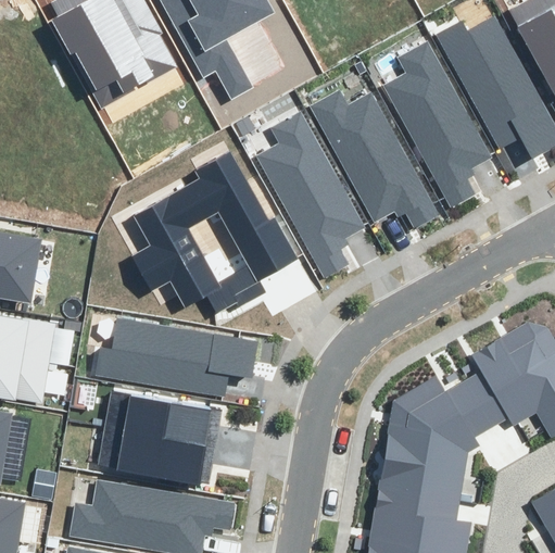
[(49,25),(95,112),(175,70),(138,0),(118,0),(113,3),(111,0),(91,0),(89,1),(88,0),(55,0),(47,4),(55,21),(49,25)]
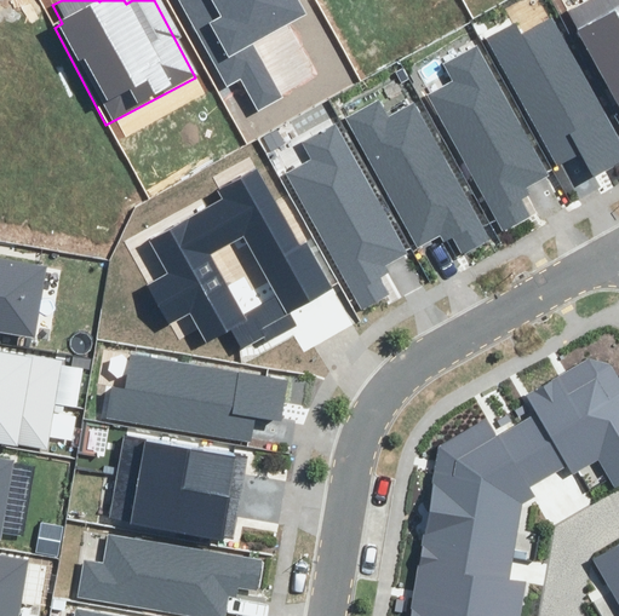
[(175,0),(222,90),(239,81),(256,114),(284,101),(254,45),(307,18),(296,0),(175,0)]
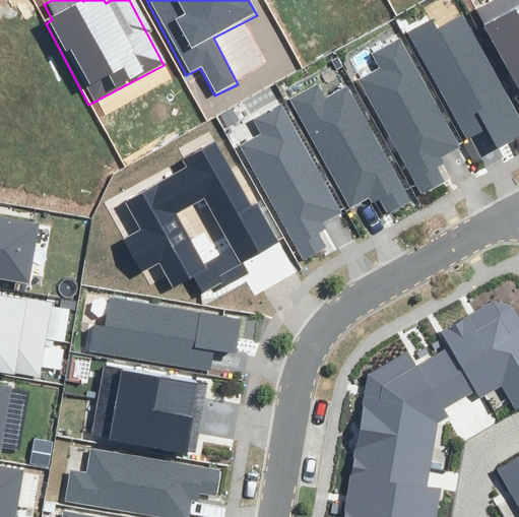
[(518,0),(497,0),(479,10),(518,77),(518,0)]
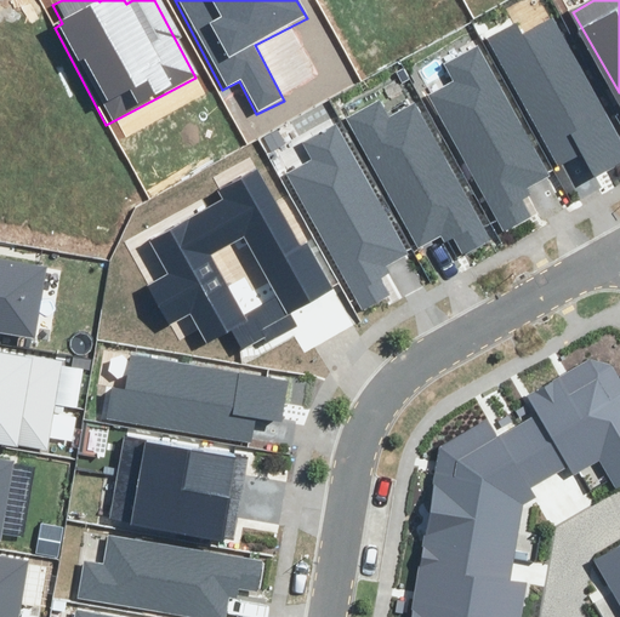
[(536,12),(477,45),(553,183),(612,150),(536,12)]
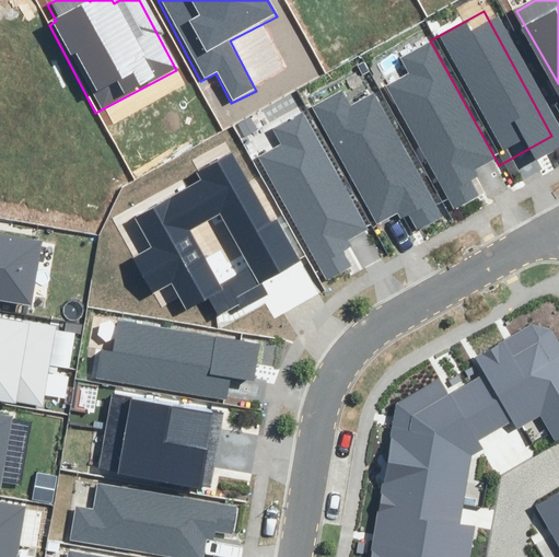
[(369,97),(437,220),(480,197),(470,178),(499,165),(430,41),(393,61),(402,79),(369,97)]
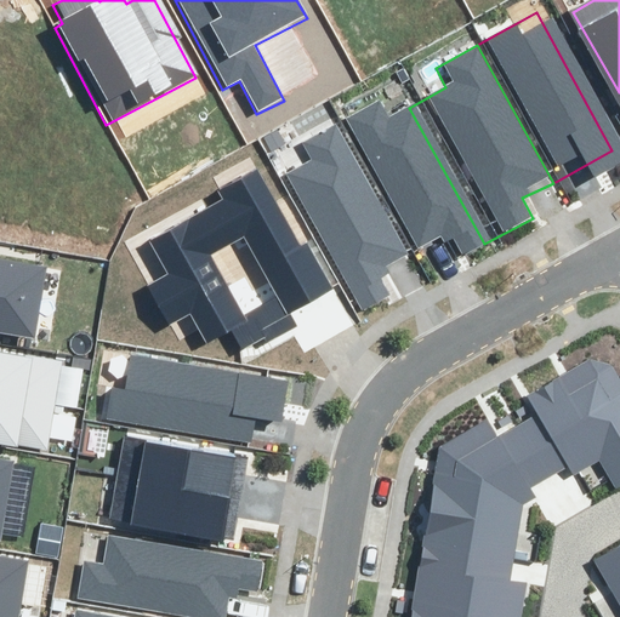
[(392,95),(334,129),(407,257),(456,232),(467,250),(484,244),(409,108),(402,113),(392,95)]
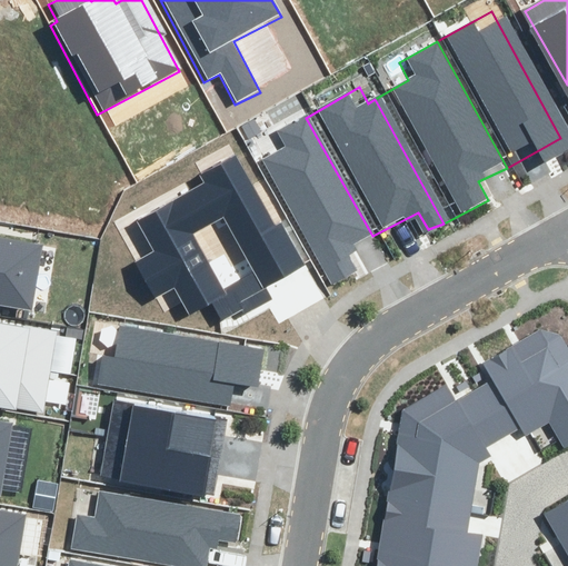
[(288,156),(266,168),(328,278),(360,260),(354,247),(372,236),(306,118),(277,135),(288,156)]
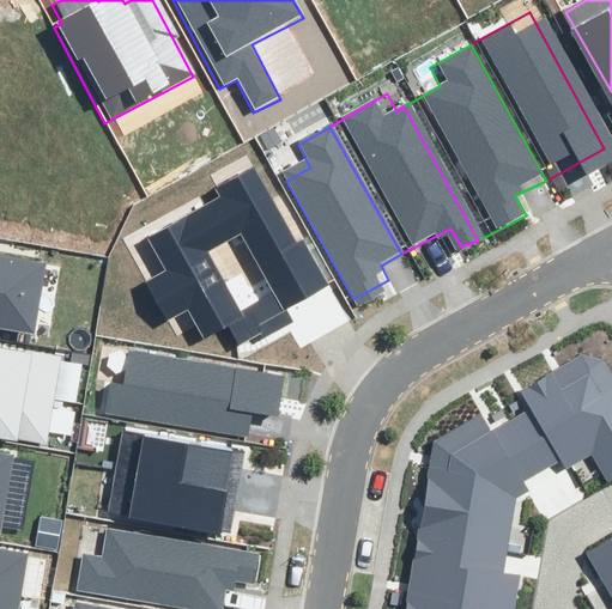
[(205,188),(212,200),(135,241),(152,272),(138,279),(165,329),(191,316),(205,342),(226,330),(235,345),(264,329),(267,336),(288,326),(280,312),(329,286),(303,239),(296,244),(253,163),(205,188)]
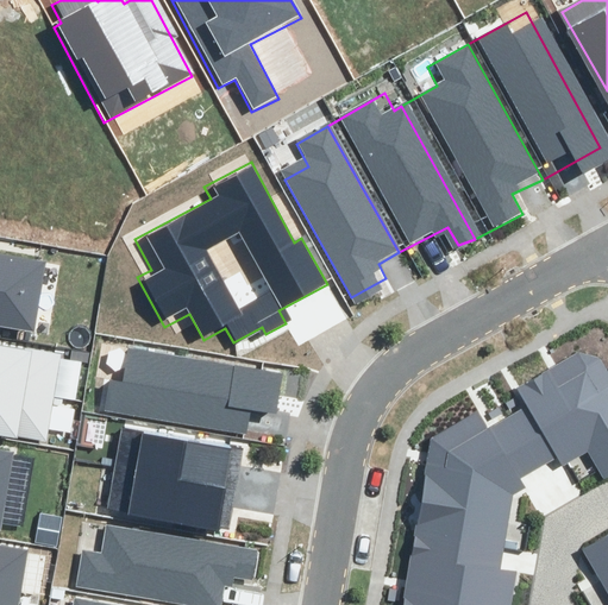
[(0,316),(25,322),(38,252),(0,245),(0,316)]
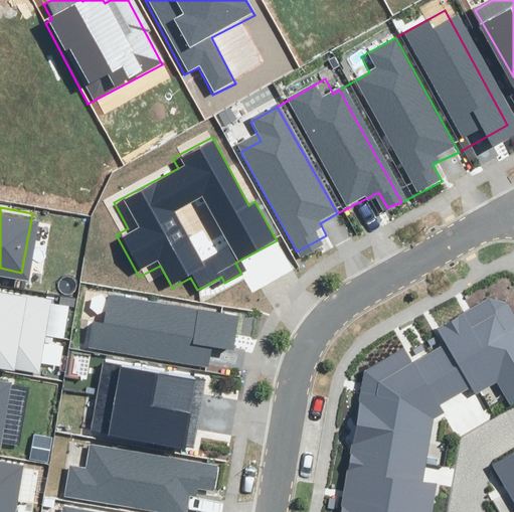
[(0,324),(46,332),(51,299),(0,290),(0,324)]
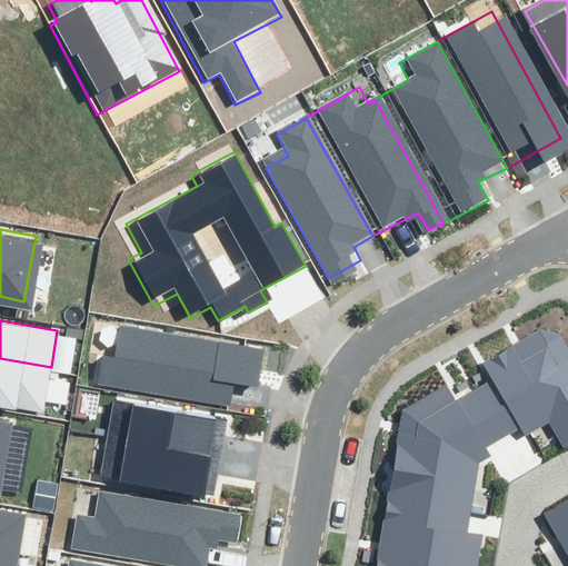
[(105,320),(96,383),(231,401),(240,339),(105,320)]
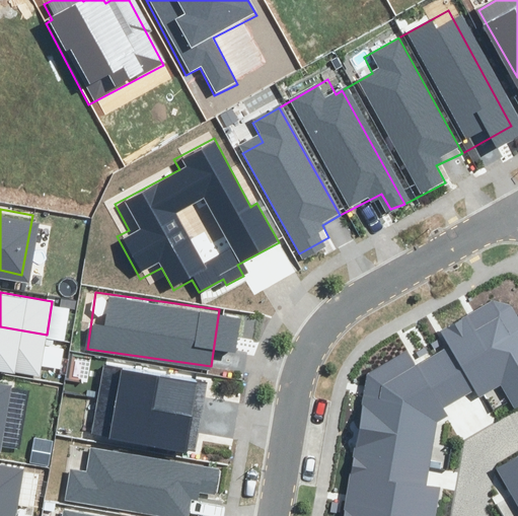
[(449,344),(432,354),(457,397),(474,387),(479,395),(501,383),(514,407),(517,403),(517,315),(511,303),(493,297),(443,324),(442,330),(449,344)]
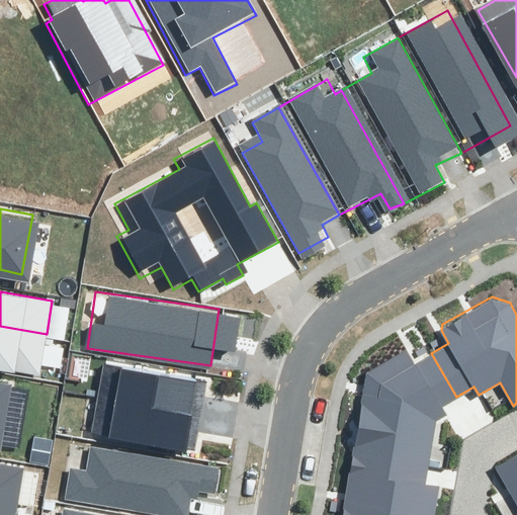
[(0,364),(39,371),(47,334),(0,326),(0,364)]
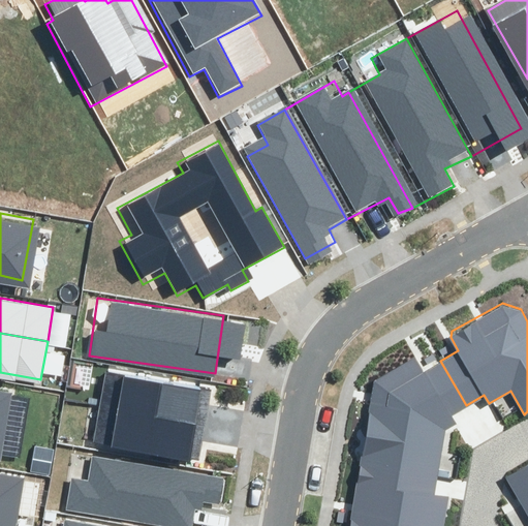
[(356,480),(434,492),(445,426),(455,421),(449,413),(466,405),(440,361),(424,371),(415,356),(374,379),(356,480)]
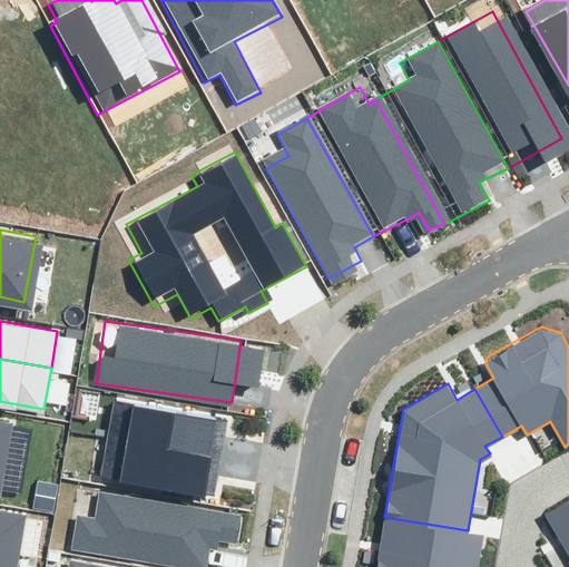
[(228,414),(105,394),(98,437),(222,456),(228,414)]
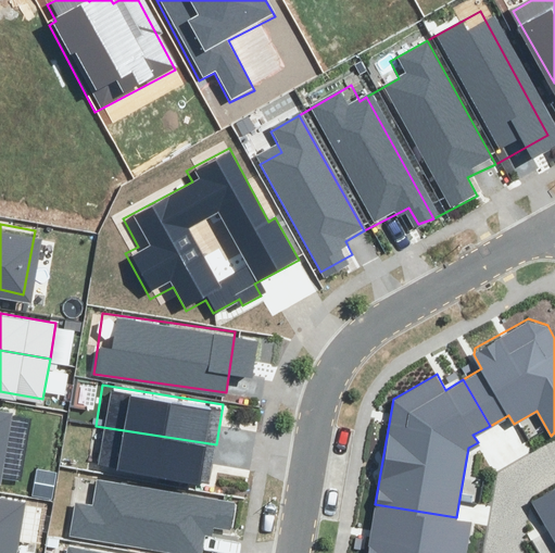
[(0,474),(16,477),(26,406),(0,402),(0,474)]
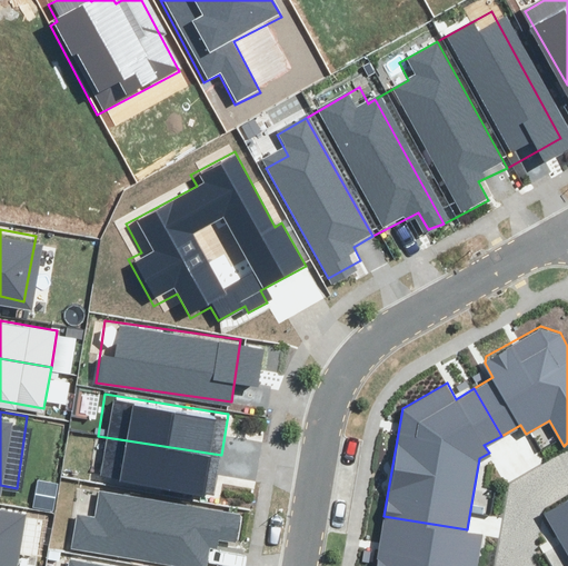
[(221,455),(98,436),(92,473),(216,492),(221,455)]
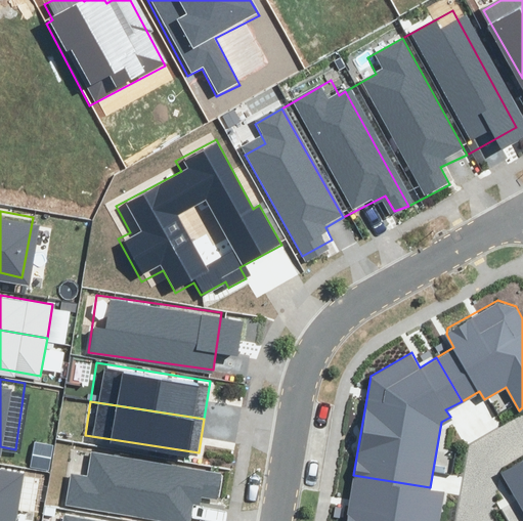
[(54,467),(49,507),(143,520),(173,520),(179,485),(195,488),(201,458),(172,453),(170,466),(81,452),(78,471),(54,467)]
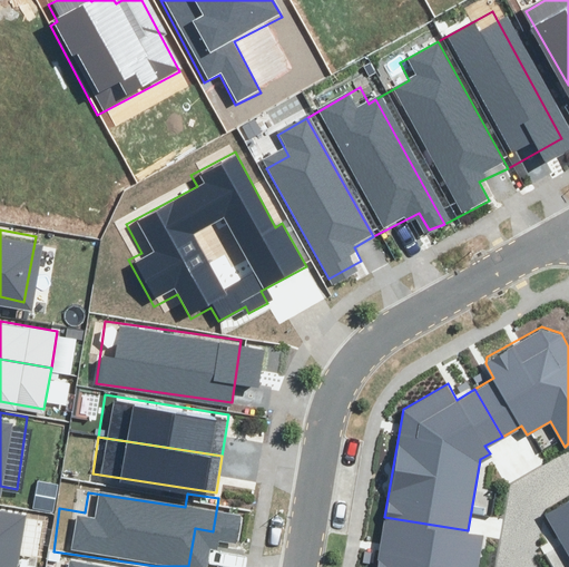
[(568,496),(542,512),(568,556),(568,496)]
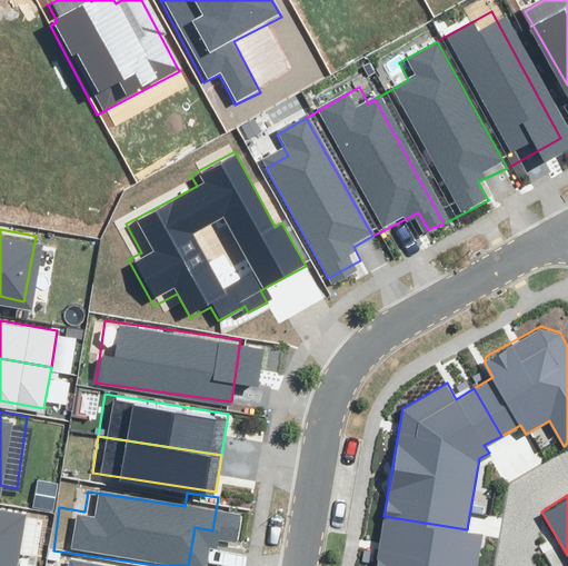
[(0,546),(19,550),(25,514),(0,509),(0,546)]
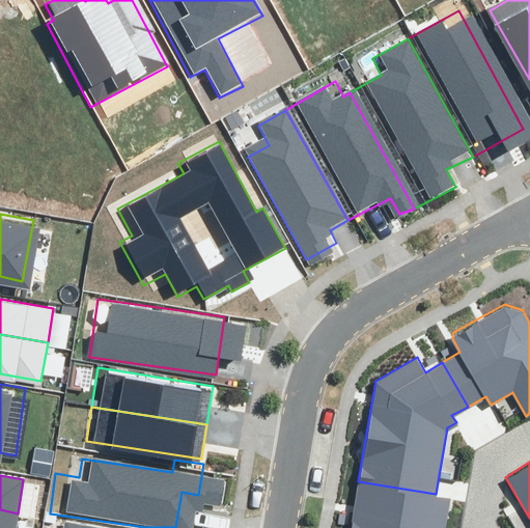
[(436,494),(358,481),(350,527),(442,527),(447,496),(436,494)]
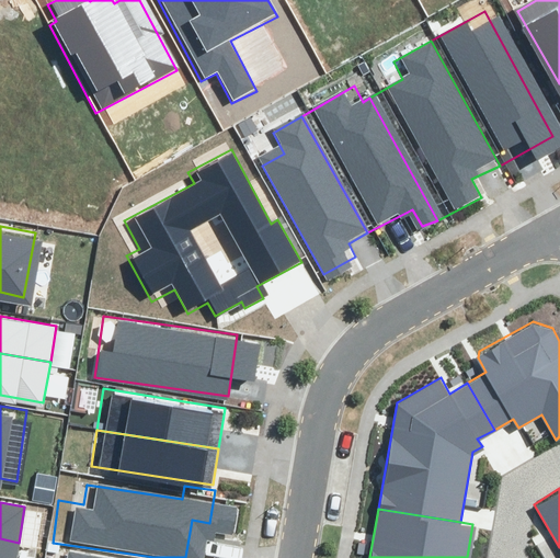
[(15,557),(19,543),(0,538),(0,557),(15,557)]
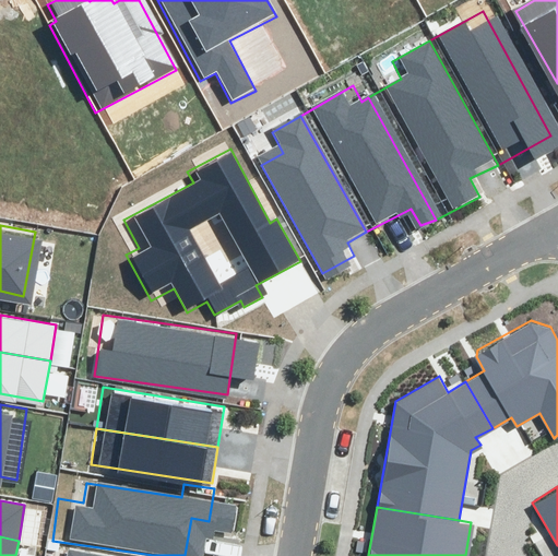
[(153,555),(52,541),(50,555),(153,555)]
